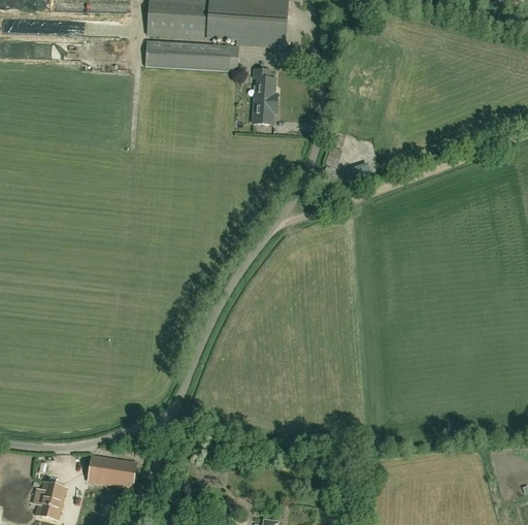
[(37,8),(37,0),(4,0),(4,7),(37,8)]
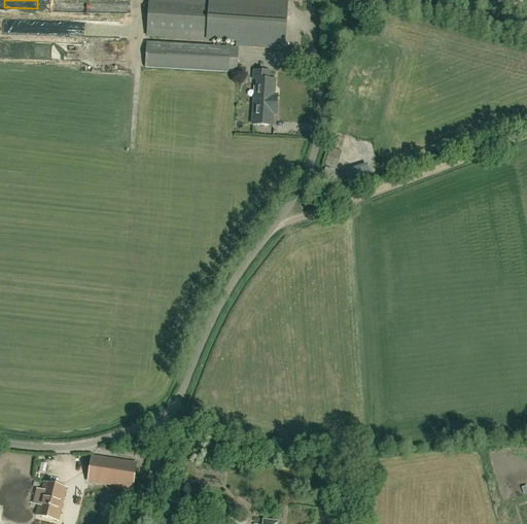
[(148,0),(146,33),(206,37),(271,41),(270,46),(284,47),(287,0),(148,0)]
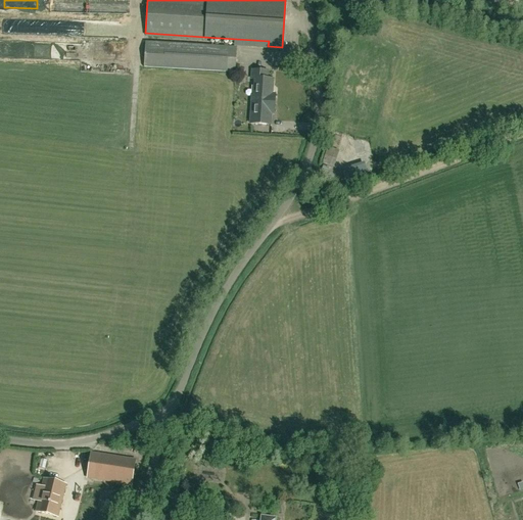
[(236,45),(145,39),(144,64),(235,69),(236,45)]
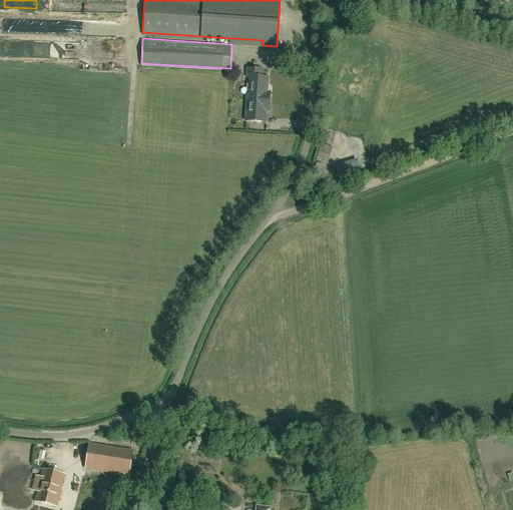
[(249,99),(270,100),(270,90),(265,90),(266,75),(262,75),(263,67),(247,66),(246,75),(250,75),(249,99)]
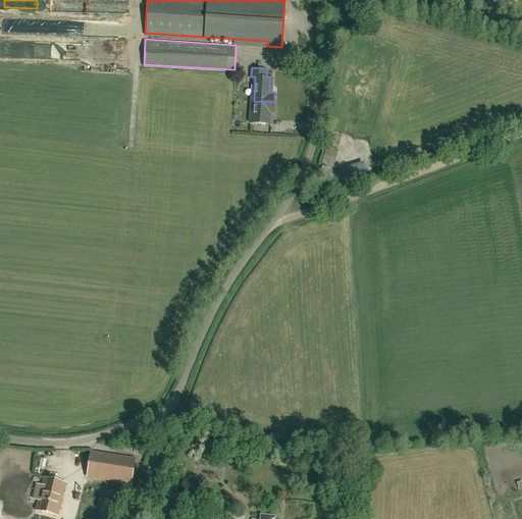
[(273,111),(274,102),(254,101),(252,101),(250,121),(269,122),(270,111),(273,111)]
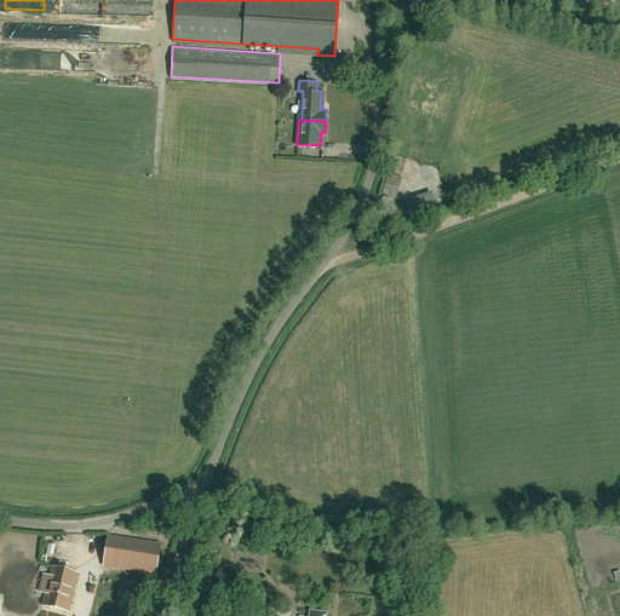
[(383,191),(397,196),(403,178),(389,173),(383,191)]
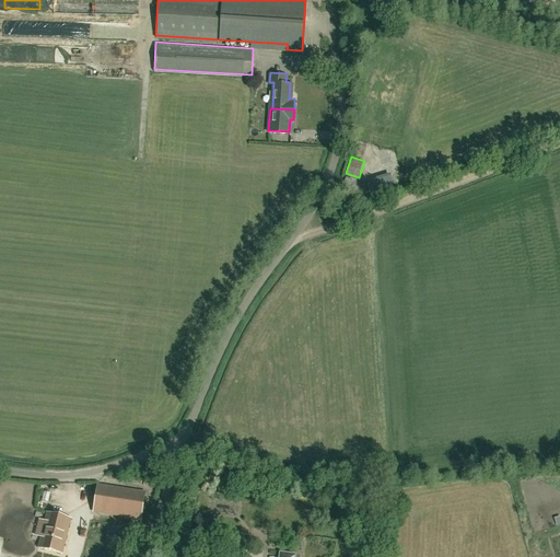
[(97,483),(96,490),(94,510),(140,517),(144,490),(97,483)]
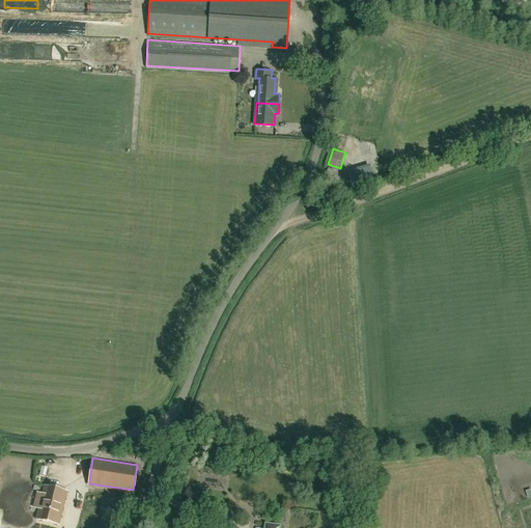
[(66,490),(45,483),(36,517),(58,522),(66,490)]
